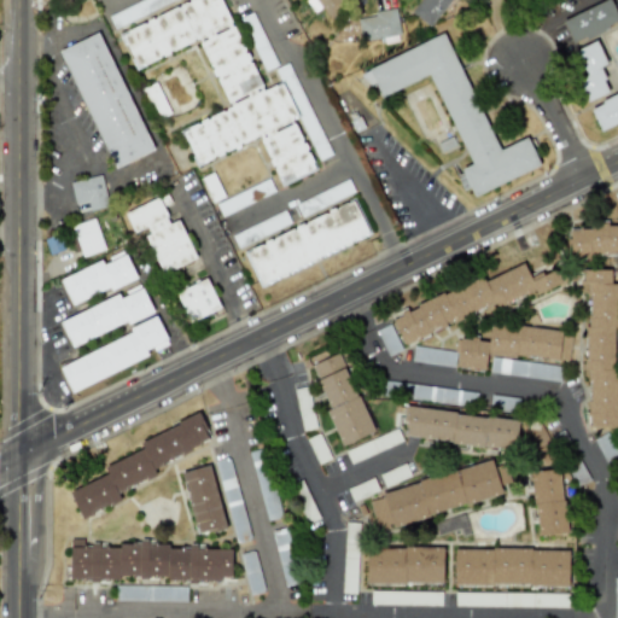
[(199,40),(229,109),(181,129),(197,165),(260,138),(281,186),(316,170),(295,123),(275,132),(274,128),(299,117),(312,146),(324,140),(297,81),(293,82),(286,65),(277,70),(281,82),(262,91),(222,0),(192,0),(120,31),(135,68),(199,40)]
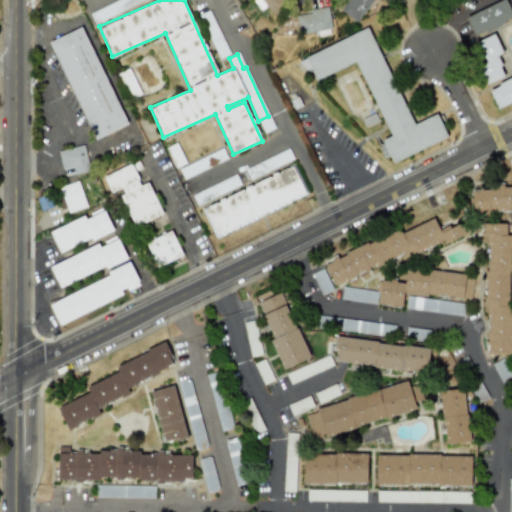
[(261,0),(270,14),(288,3),(286,0),(261,0)]
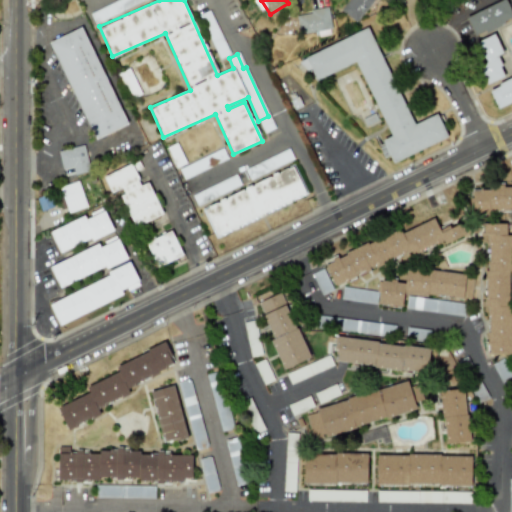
[(372,0),(345,0),(339,9),(356,22),(372,0)]
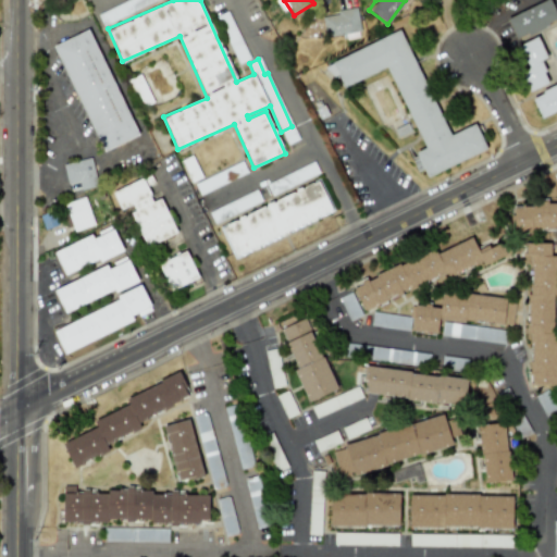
[(556,21),(556,15),(549,0),(545,0),(506,19),(516,40),(556,21)]
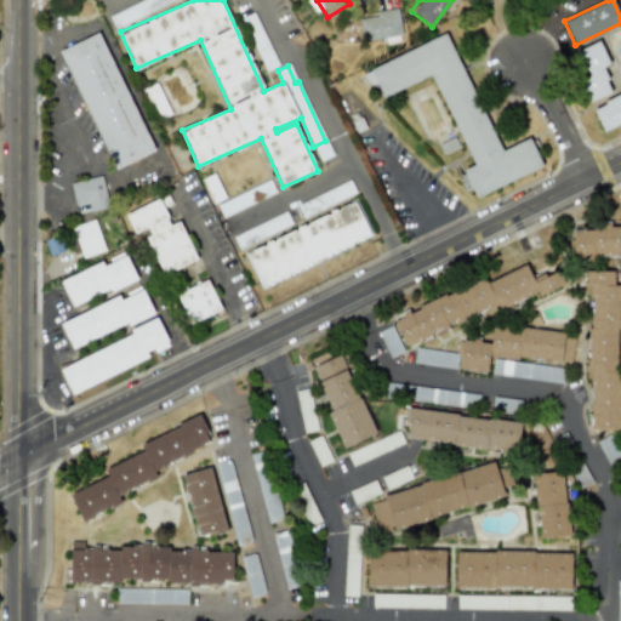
[(359,18),(363,41),(402,35),(398,9),(375,12),(376,16),(359,18)]
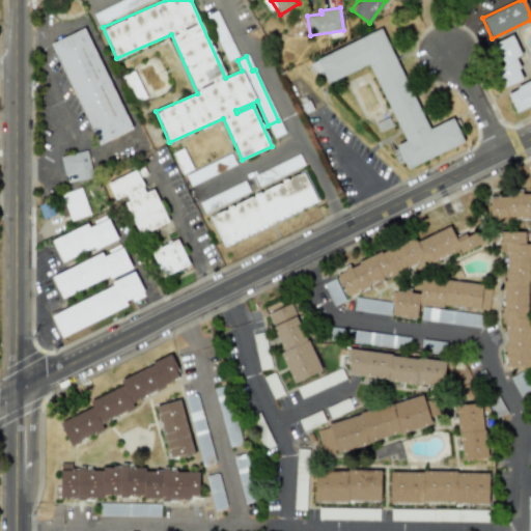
[(53,43),(96,144),(130,131),(86,28),(53,43)]
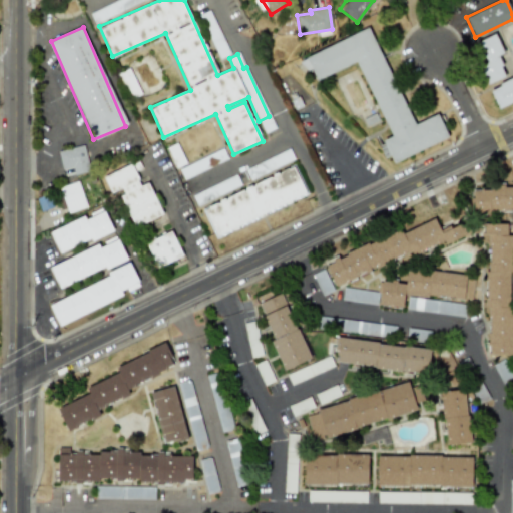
[(394,136),(358,61),(320,80),(308,58),(370,28),(417,125),(439,114),(450,137),(396,163),(385,140),(394,136)]
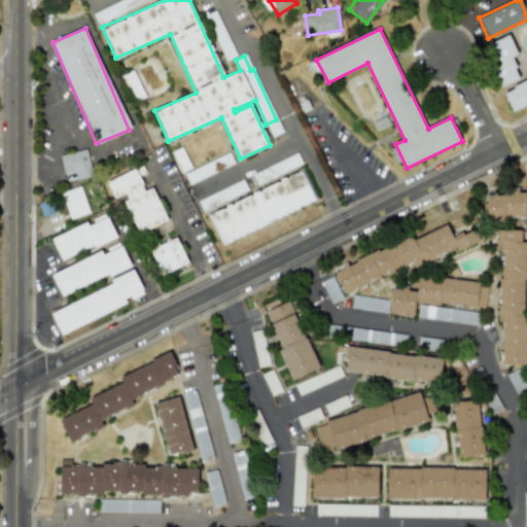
[(518,55),(507,34),(489,43),(498,63),(490,67),(500,88),(520,78),(511,58),(518,55)]
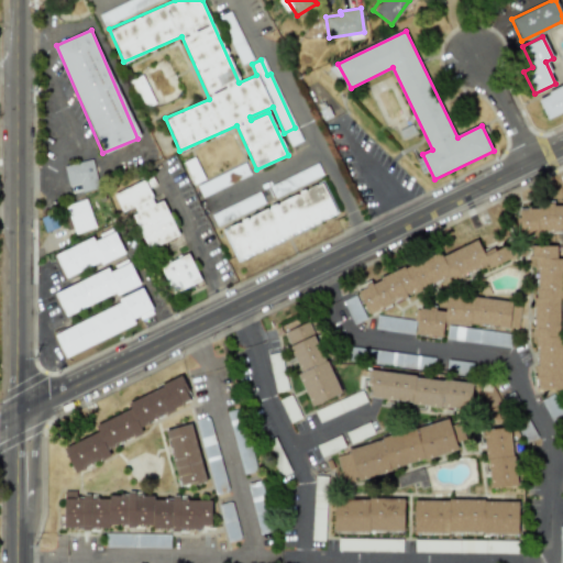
[(562,86),(537,97),(545,119),(562,111),(562,86)]
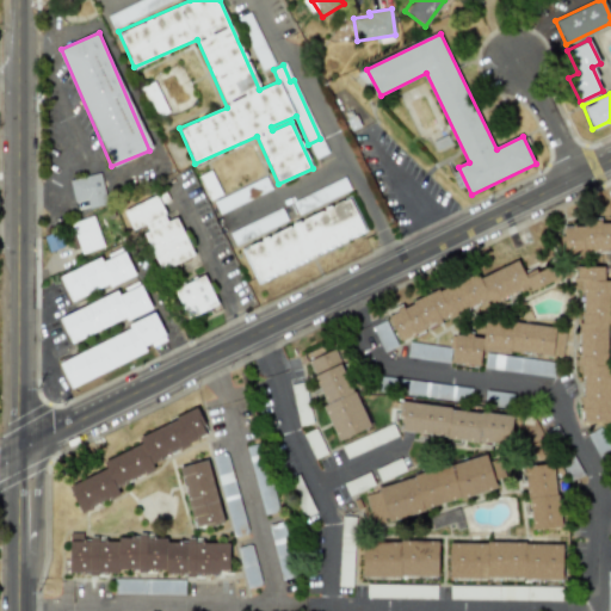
[(106,204),(99,173),(69,180),(74,203),(86,199),(88,209),(106,204)]
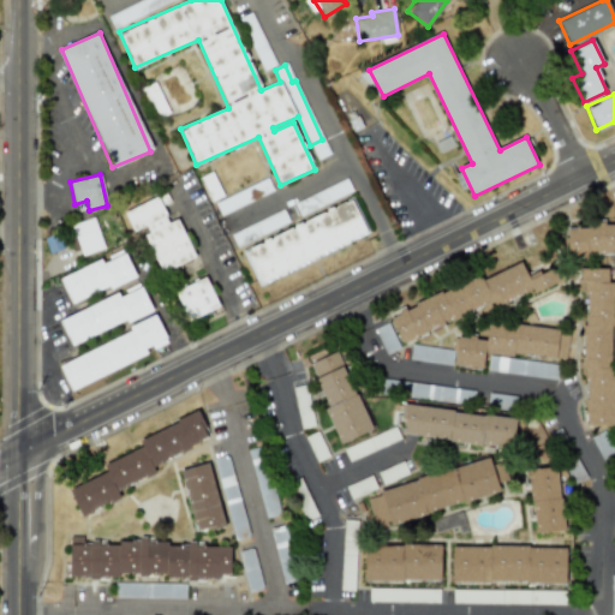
[(195,258),(178,219),(168,222),(157,197),(124,212),(132,232),(142,227),(161,273),(195,258)]
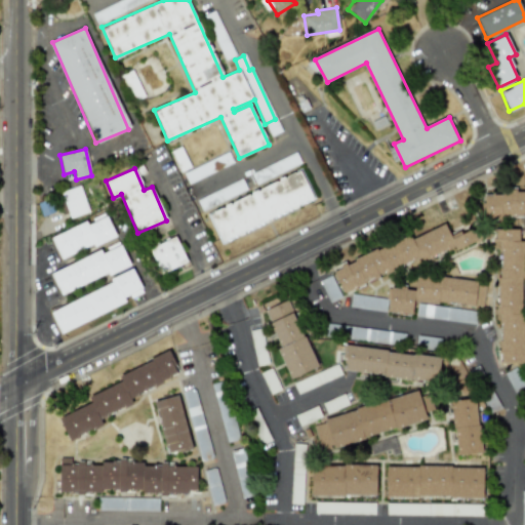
[(316,202),(303,171),(206,212),(218,243),(316,202)]
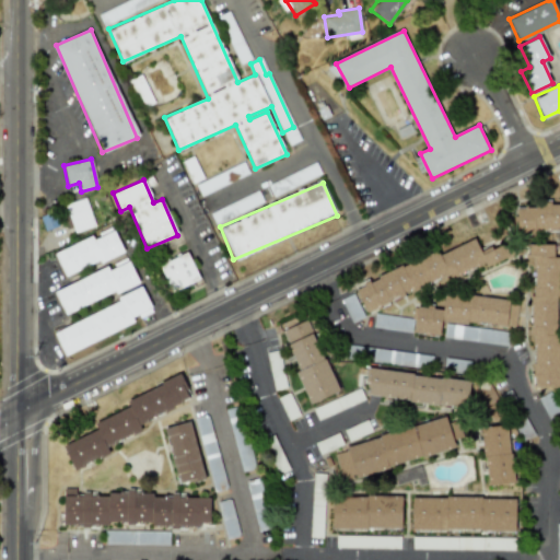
[(73,233),(94,226),(85,198),(65,205),(73,233)]
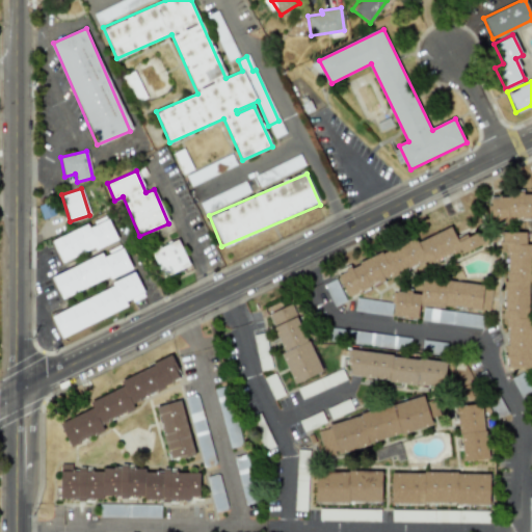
[(488,197),(488,221),(531,220),(531,194),(523,194),(523,190),(507,190),(507,197),(488,197)]
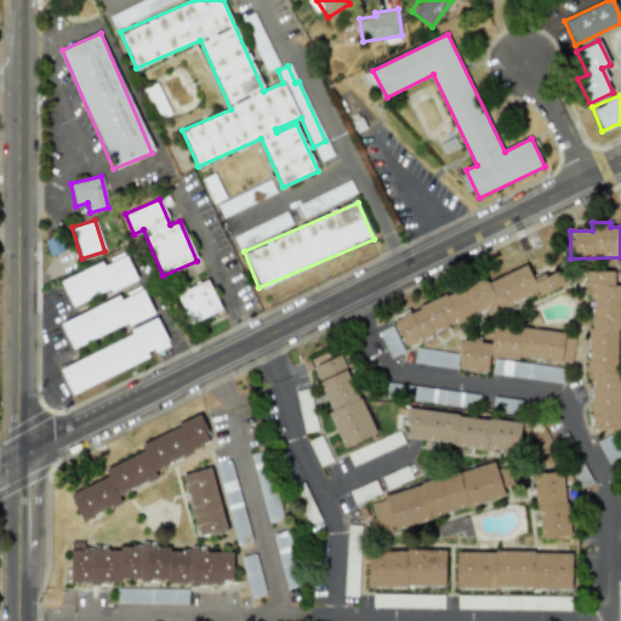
[(136,280),(125,252),(60,280),(72,307),(136,280)]
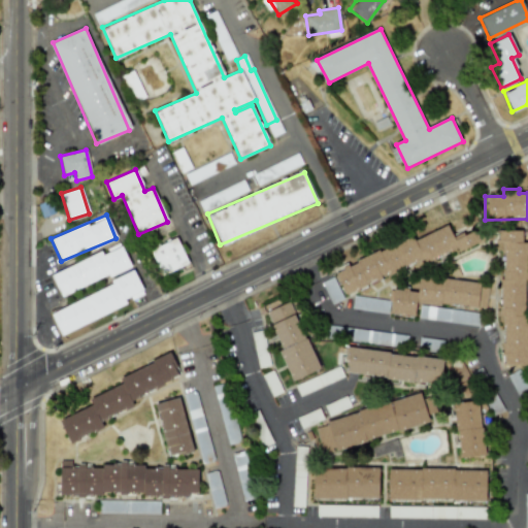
[(482,242),(476,229),(452,237),(449,227),(413,238),(413,240),(334,266),(341,291),(425,264),(424,262),(482,242)]
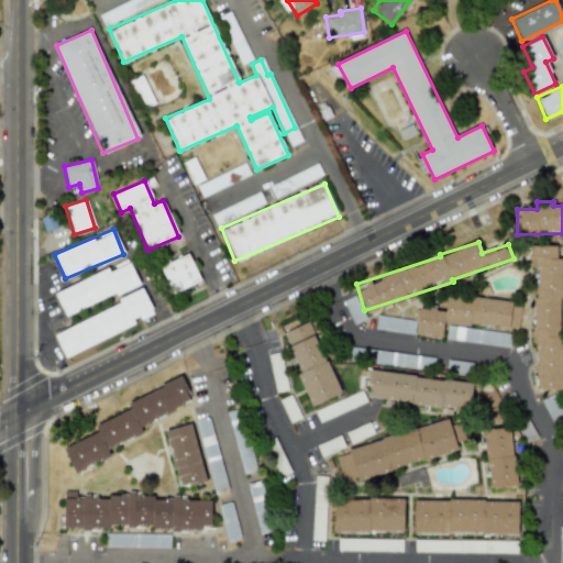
[(562,389),(562,258),(556,258),(555,245),(529,246),(529,265),(534,265),(534,389),(562,389)]
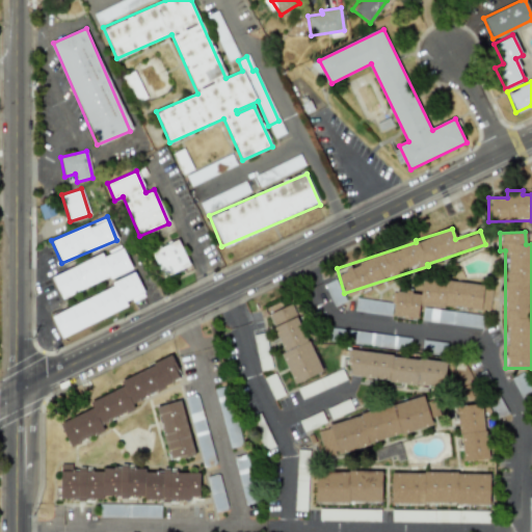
[(162,277),(189,266),(178,240),(151,251),(162,277)]
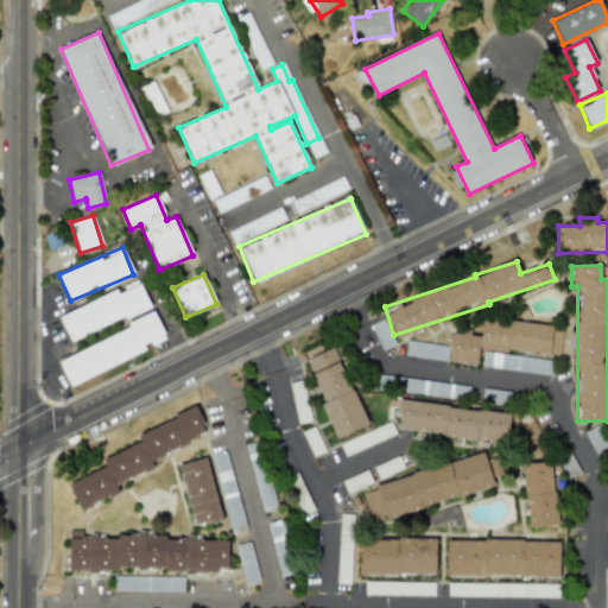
[(58,316),(70,342),(150,306),(140,284),(118,293),(116,290),(58,316)]
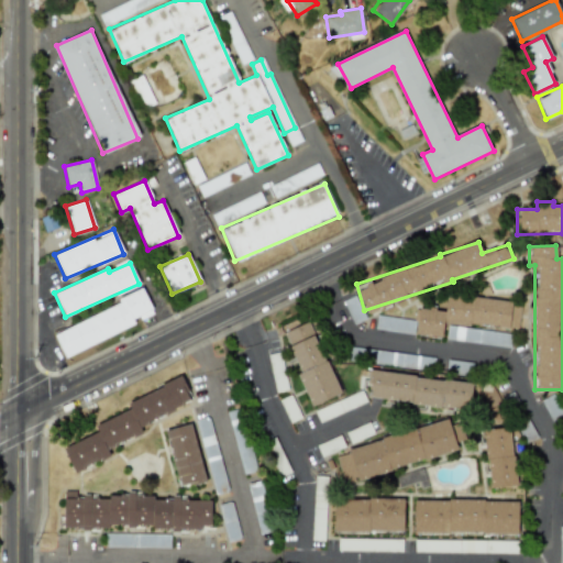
[(53,332),(64,356),(154,316),(144,291),(53,332)]
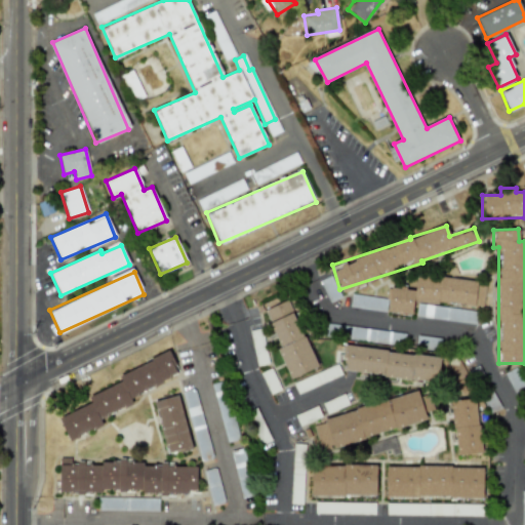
[(483,307),(485,282),(416,275),(414,290),(390,287),(388,313),(412,316),(414,300),(483,307)]
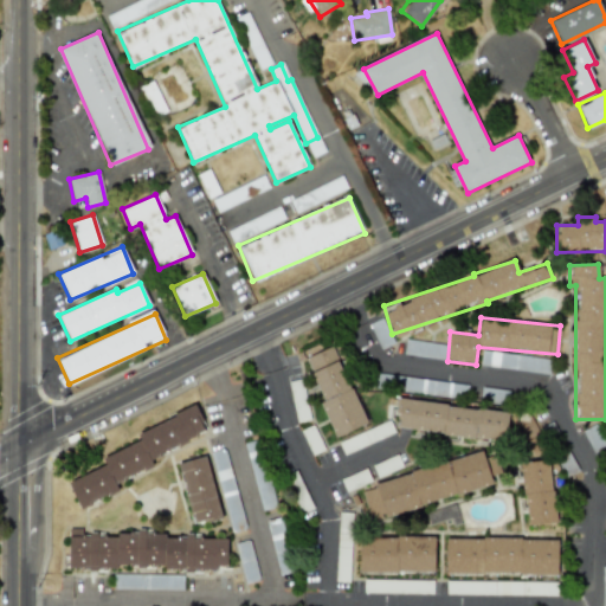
[(303,358),(335,437),(365,425),(333,345),(303,358)]
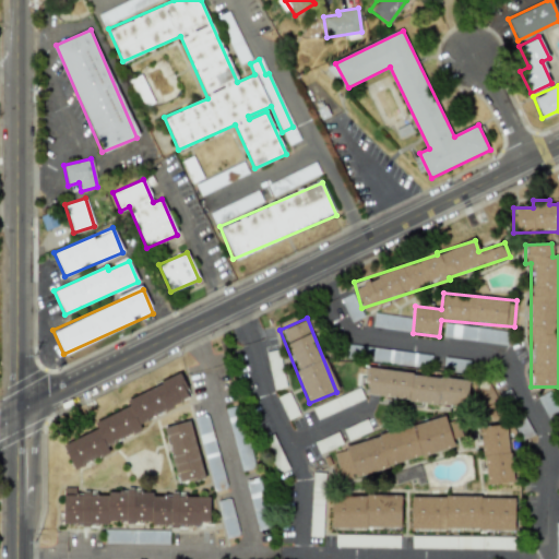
[(367,369),(364,395),(466,406),(470,380),(367,369)]
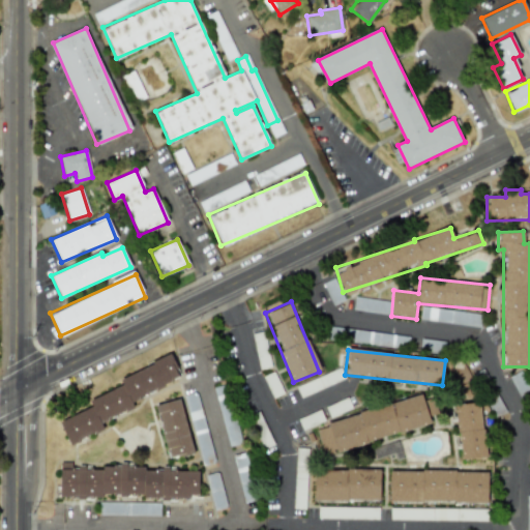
[(60,420),(69,444),(104,430),(100,421),(134,408),(130,400),(180,380),(171,356),(118,377),(122,386),(88,400),(92,408),(60,420)]
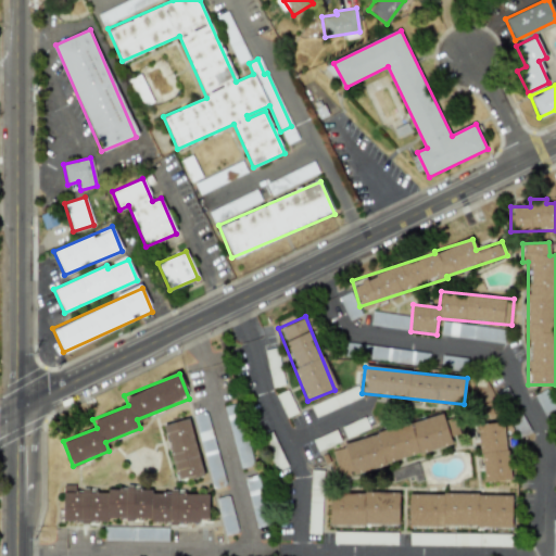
[(452,447),(450,437),(457,434),(453,418),(443,420),(442,416),(330,444),(338,476),(452,447)]
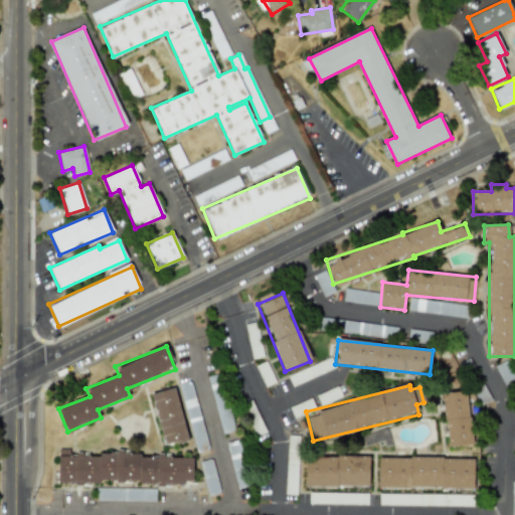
[(187,441),(175,387),(152,393),(164,446),(187,441)]
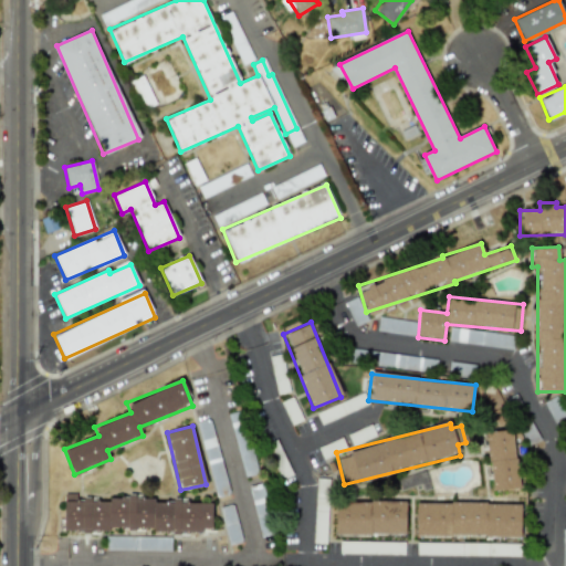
[(488,432),(491,490),(517,489),(514,430),(488,432)]
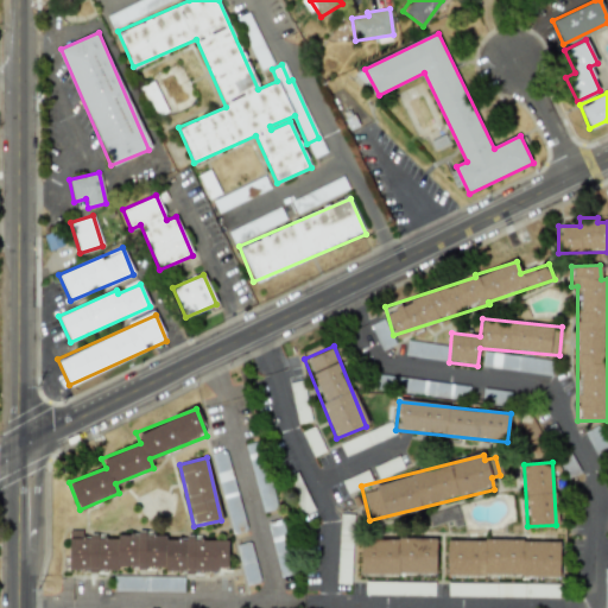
[(228,539),(82,534),(82,531),(69,530),(68,568),(227,572),(228,539)]
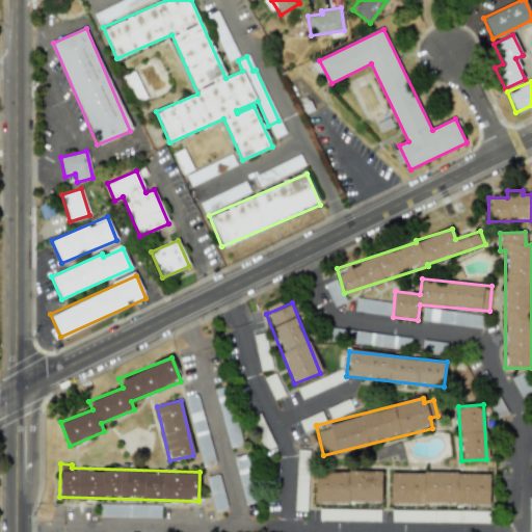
[(381,472),(316,471),(315,502),(381,503),(381,472)]
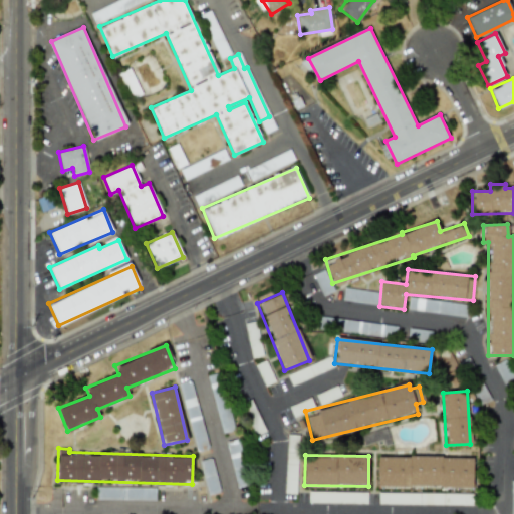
[(473,488),(473,458),(377,456),(376,486),(473,488)]
